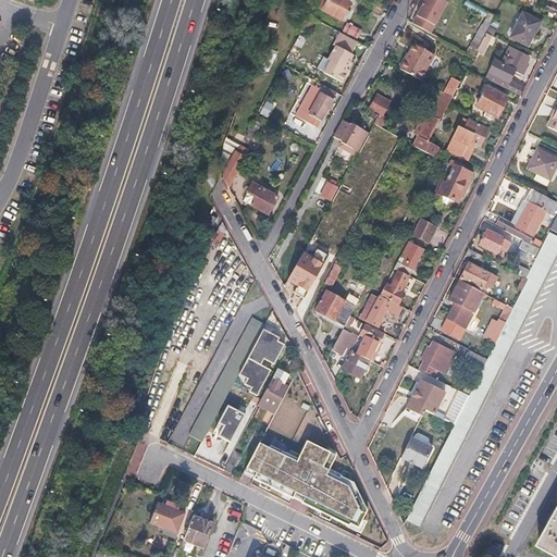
[(343,0),(322,0),(320,4),(325,7),(323,11),(346,23),(349,15),(345,13),(347,10),(339,7),(341,3),(343,0)]
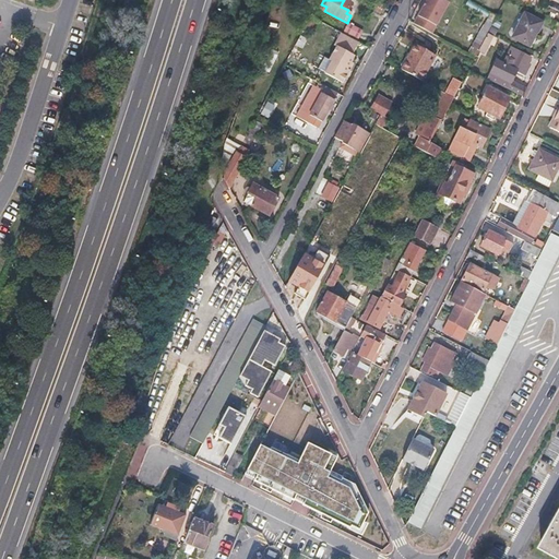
[(448,2),(444,0),(426,0),(414,24),(416,25),(427,31),(431,33),(448,2)]
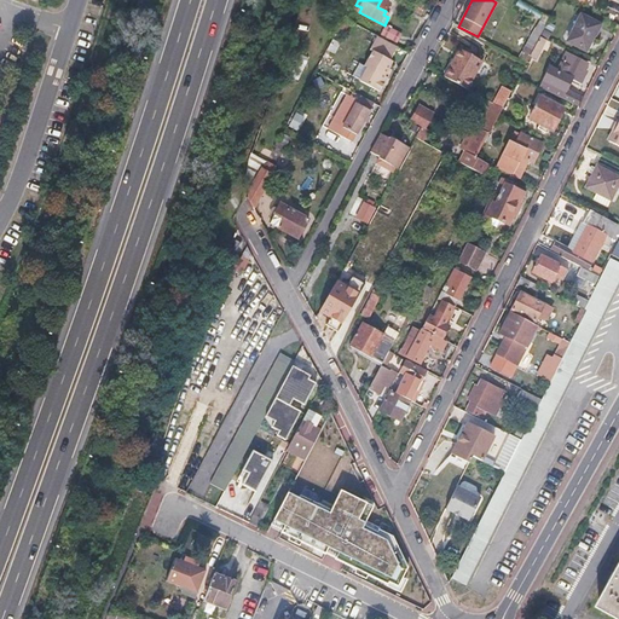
[(377,7),(386,11),(383,15),(388,17),(392,11),(379,4),(377,7)]
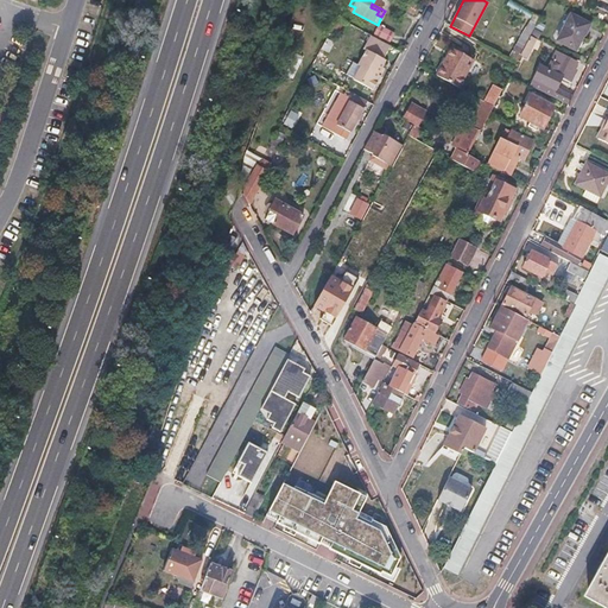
[(519,54),(529,35),(539,16),(532,11),(507,56),(515,61),(519,54)]
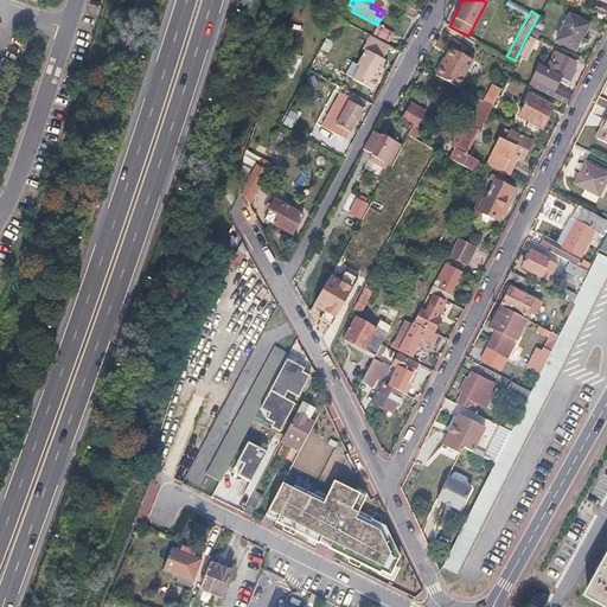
[(588,24),(569,14),(555,42),(574,51),(588,24)]
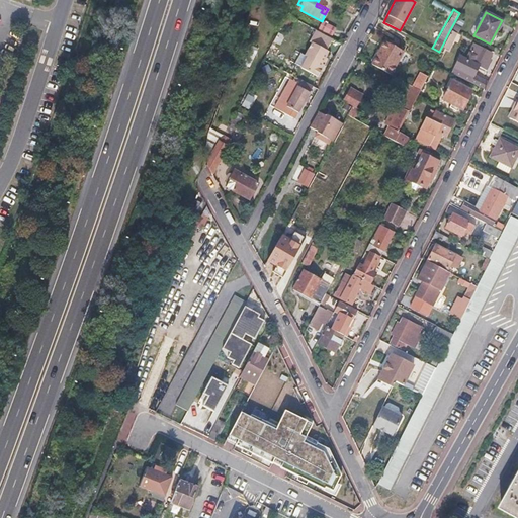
[(338,27),(323,20),(319,28),(333,36),(338,27)]
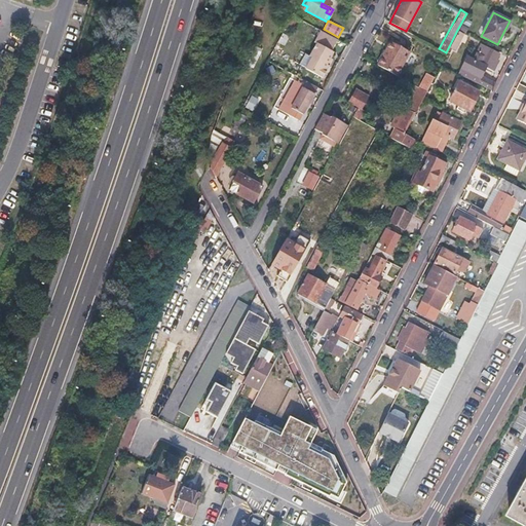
[(314,41),(317,42),(310,55),(312,57),(306,69),(323,77),(329,66),(327,65),(331,58),(334,51),(331,50),(337,38),(321,30),(314,41)]
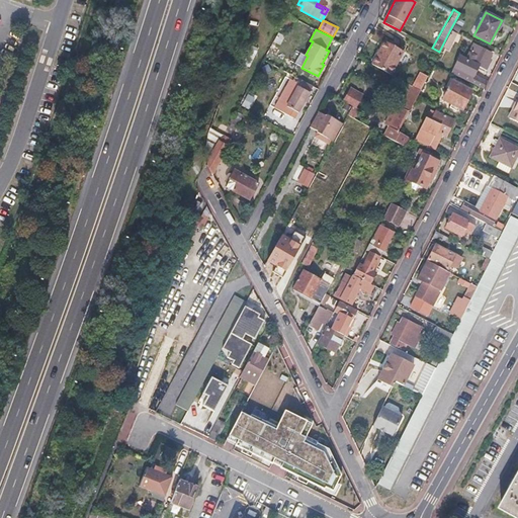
[(453,31),(450,29),(442,46),(445,49),(451,37),(450,36),(453,31)]
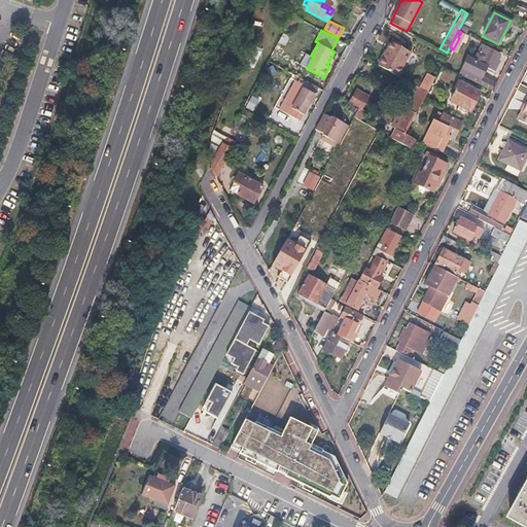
[(390,50),(386,48),(377,65),(397,76),(410,53),(394,44),(390,50)]
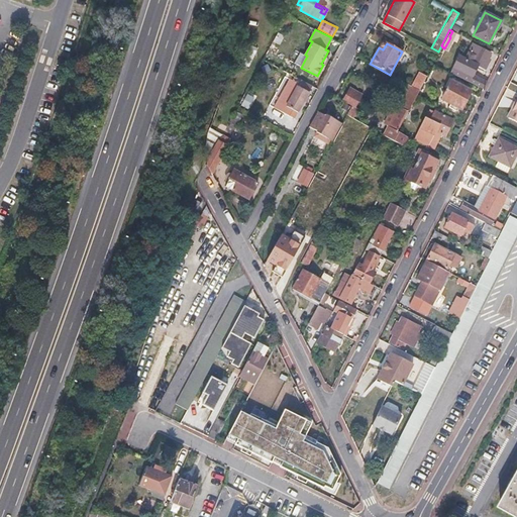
[(466,60),(458,56),(449,73),(483,90),(487,82),(474,76),(479,66),(486,70),(490,63),(488,61),(491,55),(474,45),(466,60)]
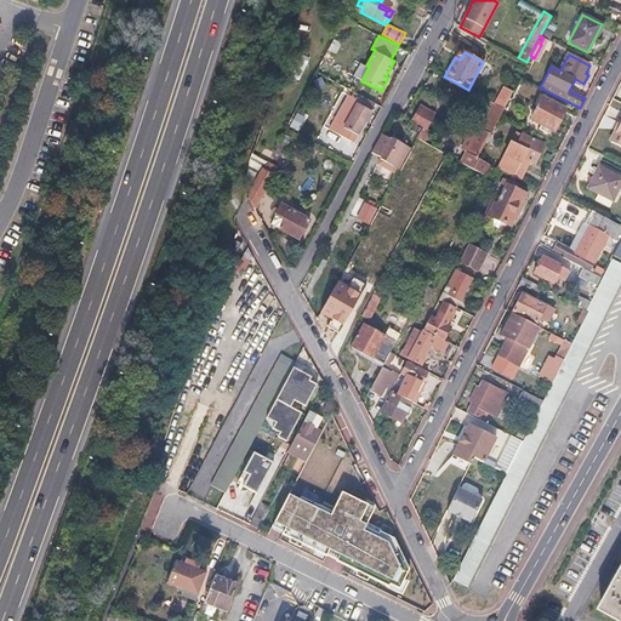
[(512,89),(502,84),(493,102),(501,108),(512,89)]
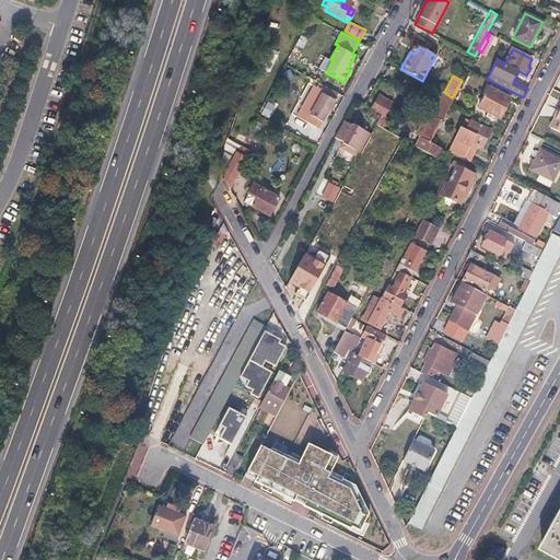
[(339,92),(326,85),(324,90),(315,84),(298,116),(307,121),(319,128),(339,92)]
